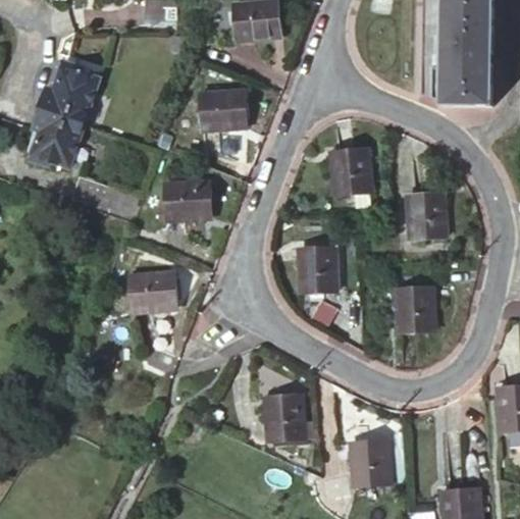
[(449,0),(447,104),(490,105),(491,0),(449,0)]
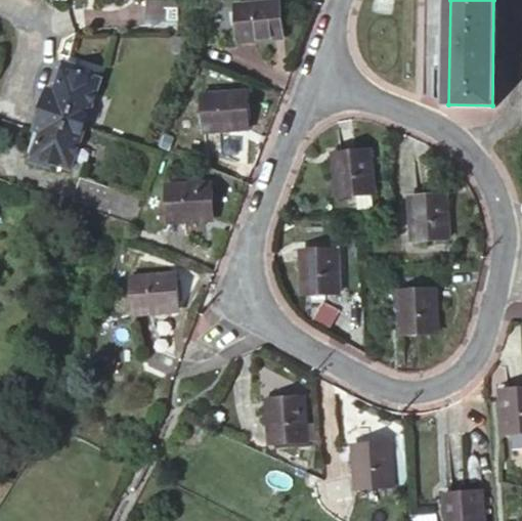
[(279,1),(233,4),(235,40),(281,38),(279,1)]
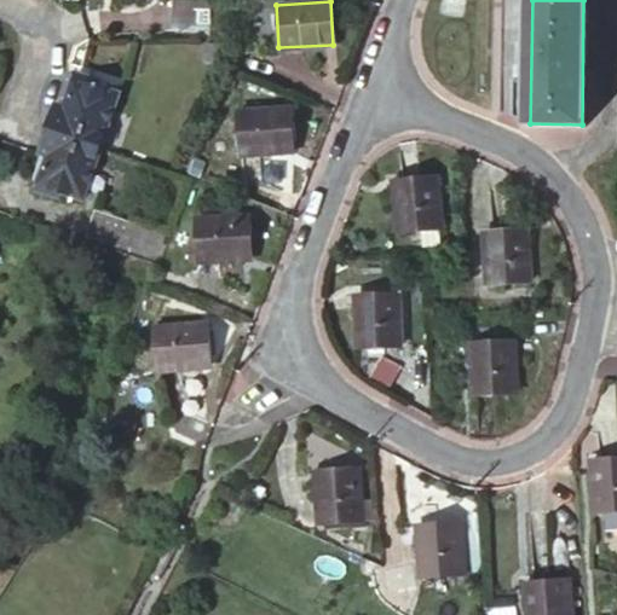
[(169,7),(169,33),(206,33),(205,7),(169,7)]
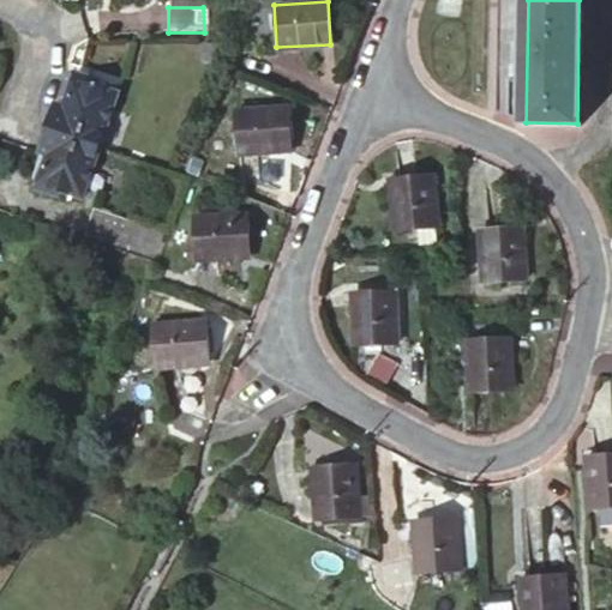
[(46,127),(100,146),(118,94),(93,85),(95,80),(75,73),(61,104),(55,102),(46,127)]
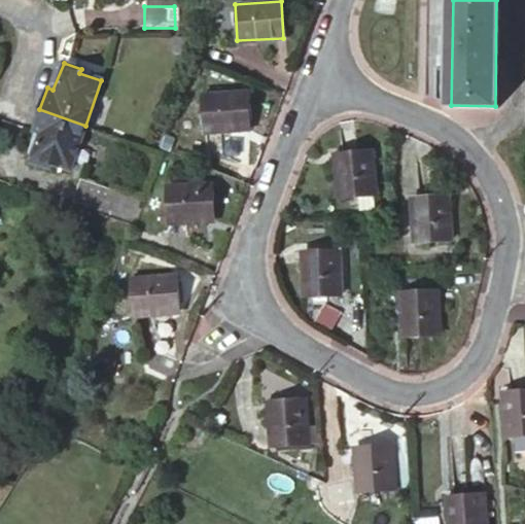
[(245,93),(201,95),(202,133),(239,131),(239,121),(246,120),(245,93)]
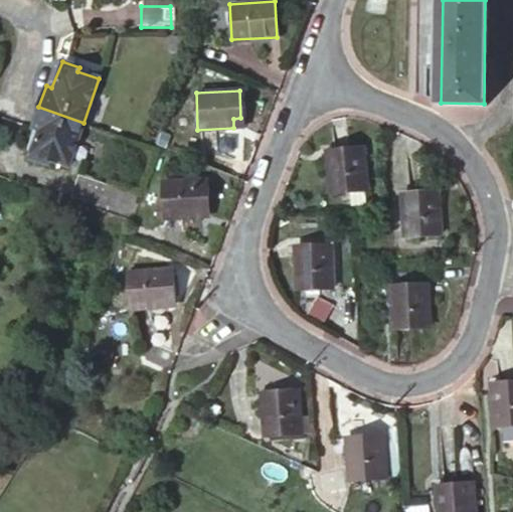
[(68,164),(83,123),(38,107),(30,128),(35,130),(26,155),(45,163),(47,157),(68,164)]
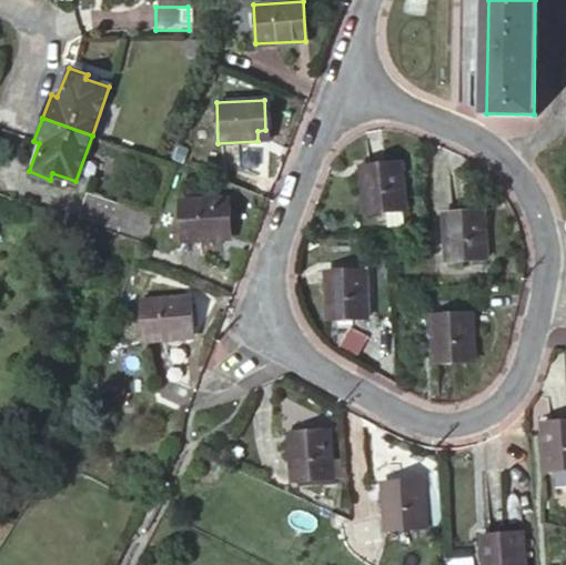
[(366,211),(385,210),(402,210),(401,162),(364,164),(366,211)]
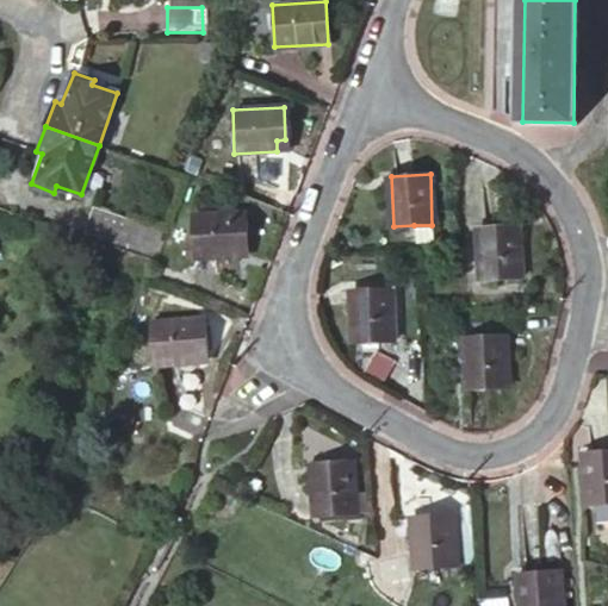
[(152,262),(161,238),(92,214),(84,238),(152,262)]
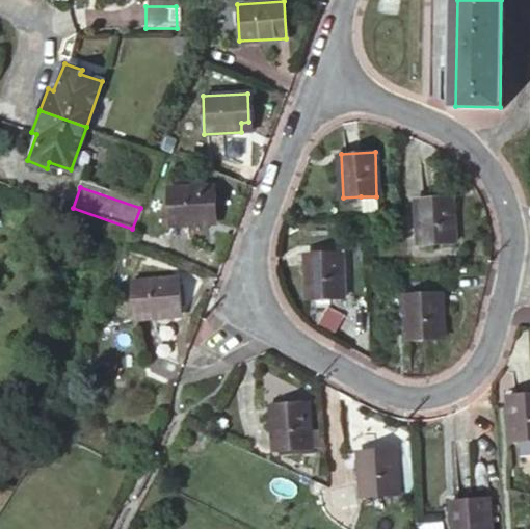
[(209,187),(166,189),(168,226),(205,223),(205,214),(211,214),(209,187)]
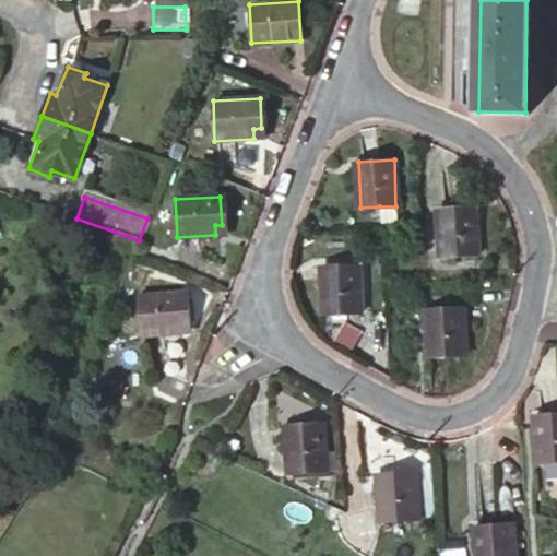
[(395,206),(379,206),(380,223),(398,223),(395,206)]
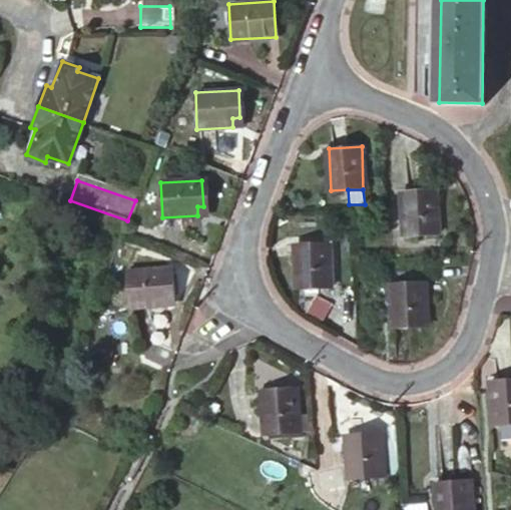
[(401,194),(403,236),(436,234),(433,193),(401,194)]
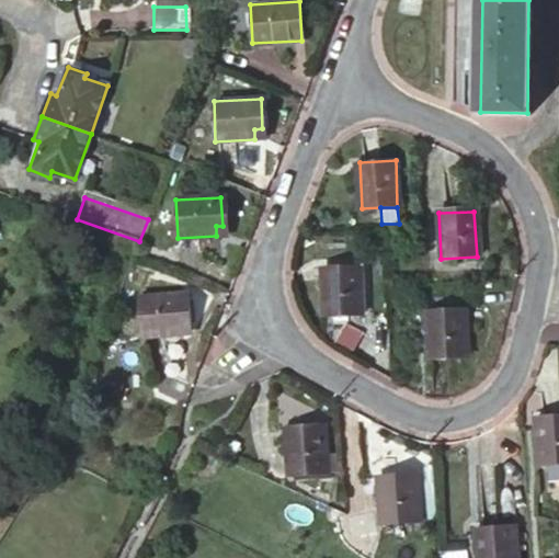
[(319,271),(323,319),(360,316),(356,269),(319,271)]
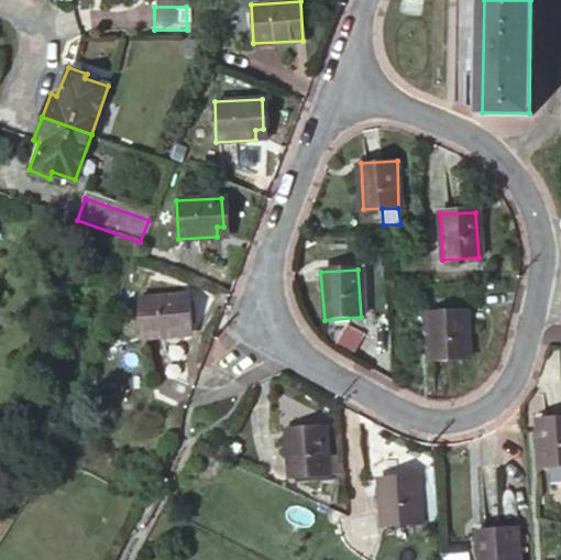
[(184,297),(138,299),(140,338),(180,336),(182,326),(186,326),(184,297)]
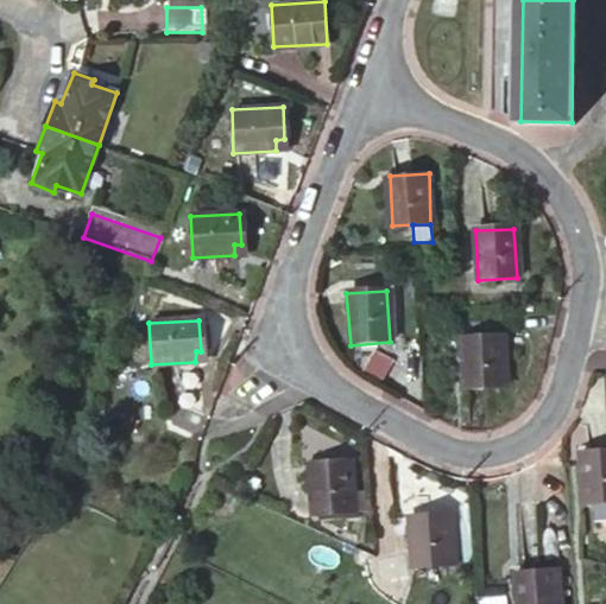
[(459,341),(461,388),(499,386),(498,339),(459,341)]
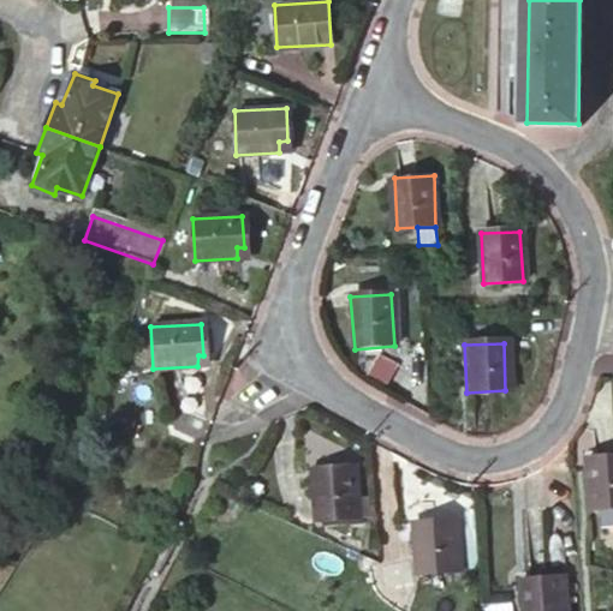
[(589,507),(599,507),(612,505),(612,457),(591,460),(591,469),(587,471),(589,507)]
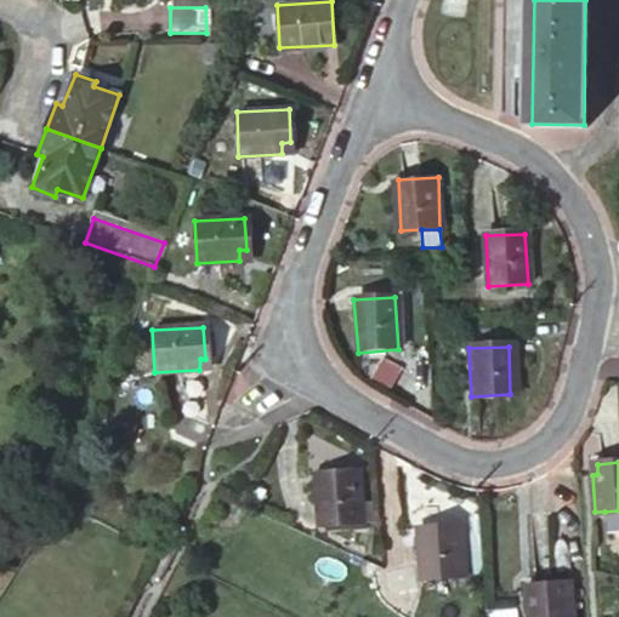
[(314,485),(318,525),(358,523),(356,470),(322,474),(322,484),(314,485)]
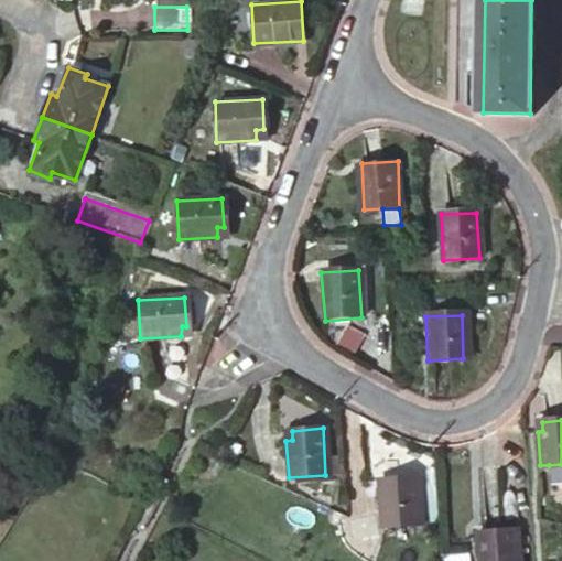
[(561,464),(549,465),(550,484),(561,483),(561,464)]
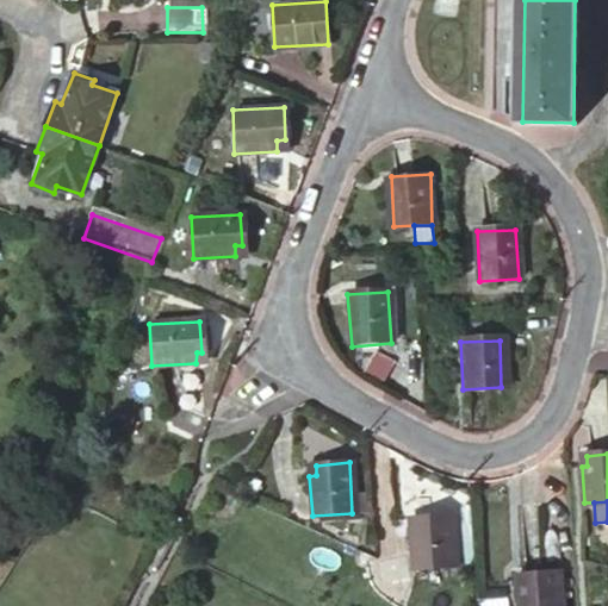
[(410,530),(413,564),(453,563),(451,513),(417,516),(417,529),(410,530)]
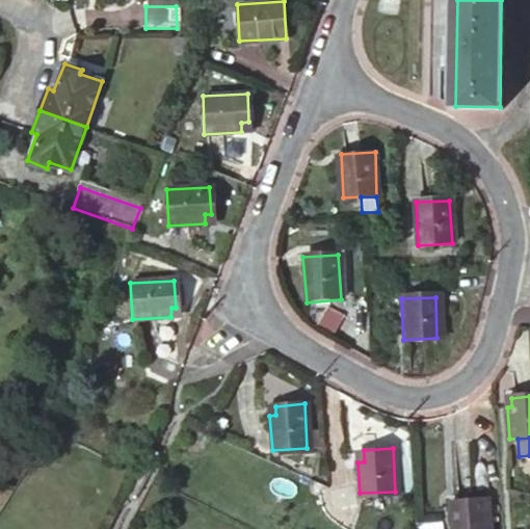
[(452,514),(452,528),(488,528),(487,502),(457,503),(457,514),(452,514)]
